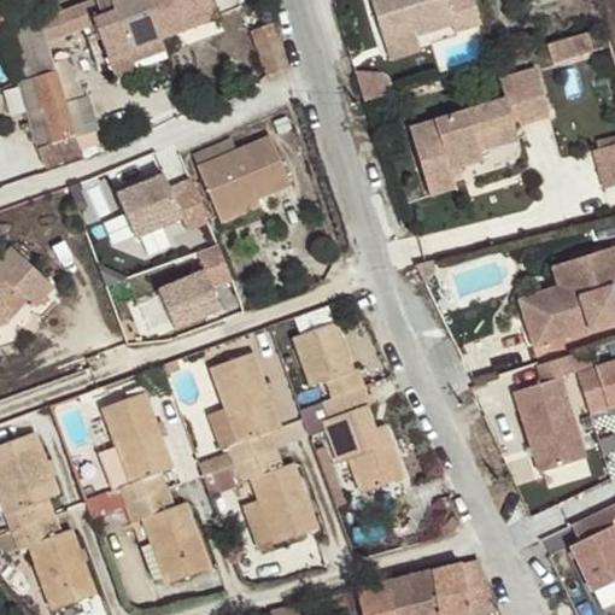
[(158,36),(144,0),(87,0),(40,18),(44,37),(94,19),(109,57),(158,36)]
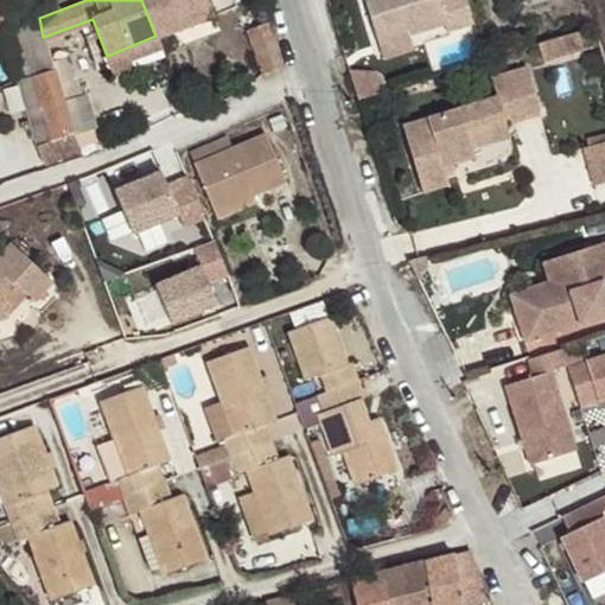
[(141,0),(155,36),(234,6),(231,0),(141,0)]
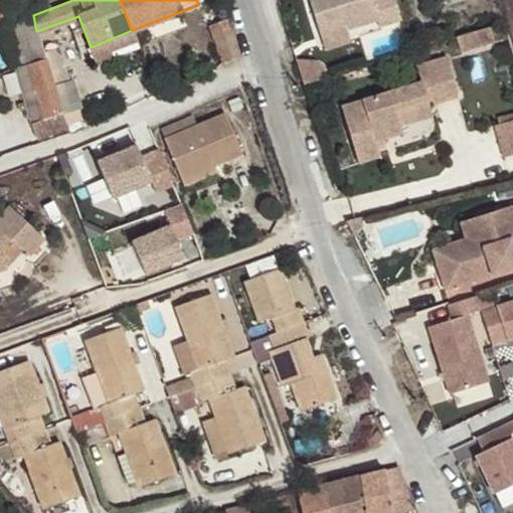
[(342,17),(345,28),(375,20),(378,26),(400,19),(394,0),(307,0),(315,25),(342,17)]
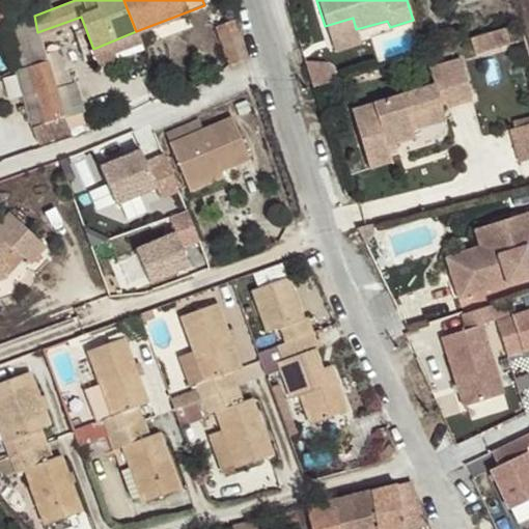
[(34,16),(28,18),(0,27),(14,68),(45,60),(37,32),(34,16)]
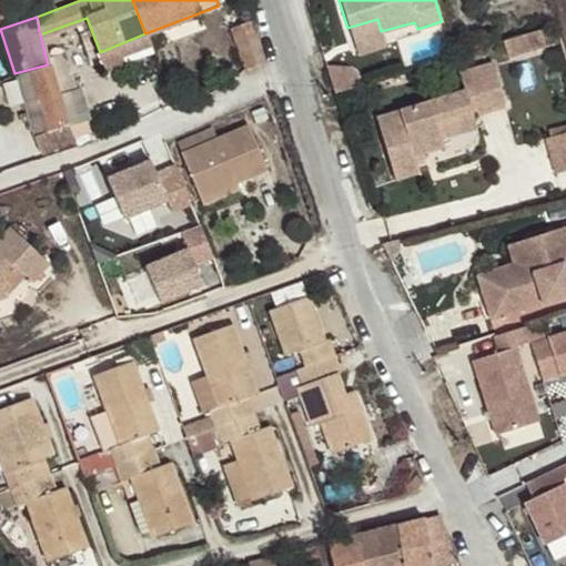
[(254,33),(250,19),(229,27),(234,40),(254,33)]
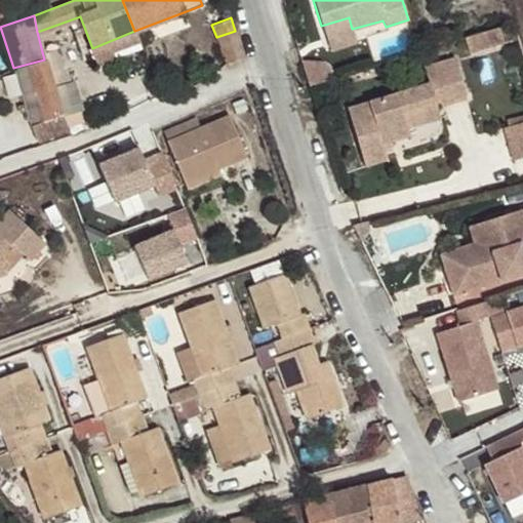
[(356,41),(352,29),(349,17),(321,26),(328,50),(356,41)]
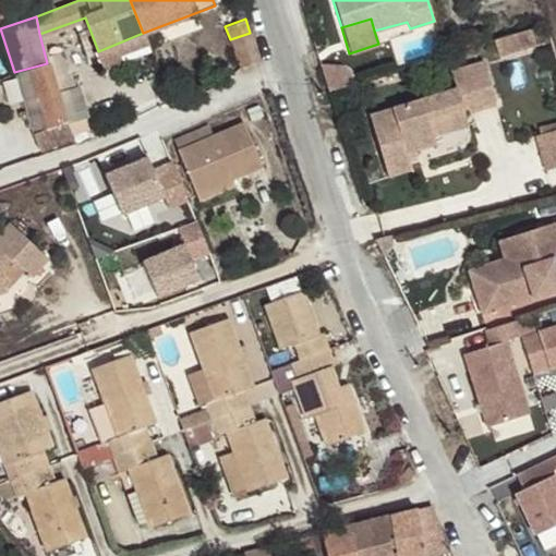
[(535,45),(531,28),(494,39),(498,56),(535,45)]
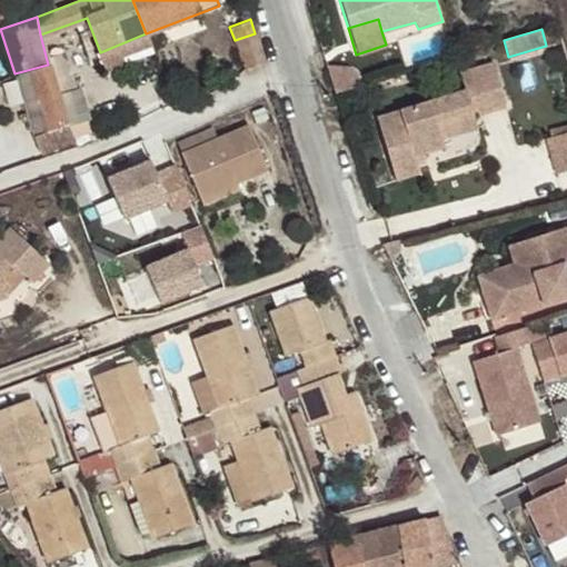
[(151,46),(146,33),(100,52),(107,71),(126,65),(122,56),(151,46)]
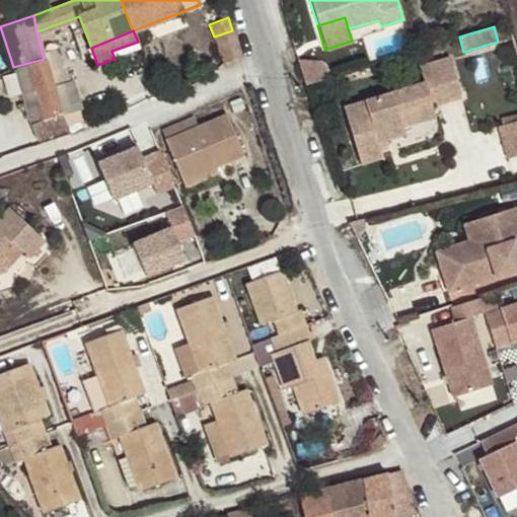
[(222,61),(239,54),(232,30),(214,37),(222,61)]
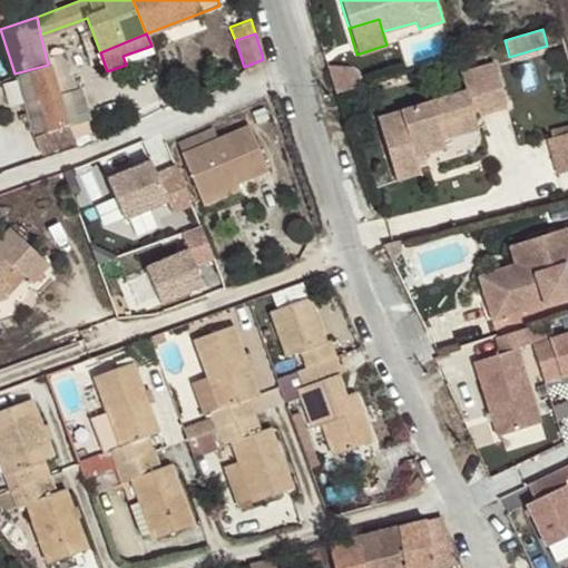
[(57,92),(48,65),(15,74),(31,136),(40,155),(72,139),(68,125),(57,92)]
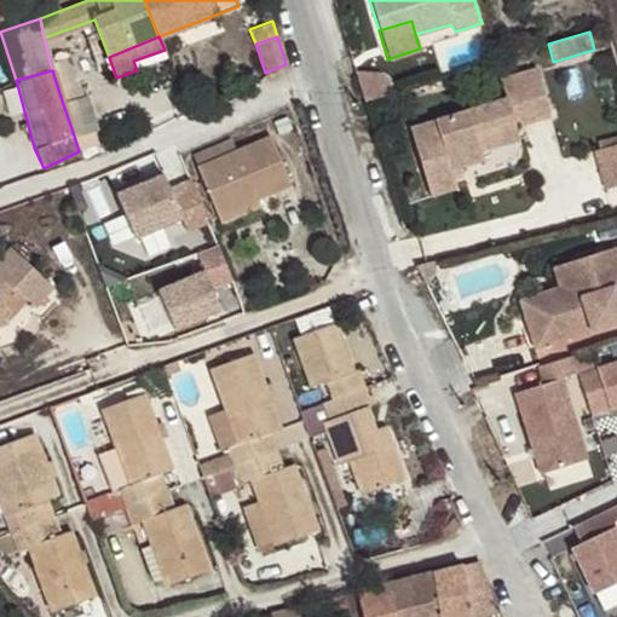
[(526,116),(513,73),(476,85),(482,105),(390,134),(410,202),(436,195),(430,174),(462,165),(454,138),(526,116)]
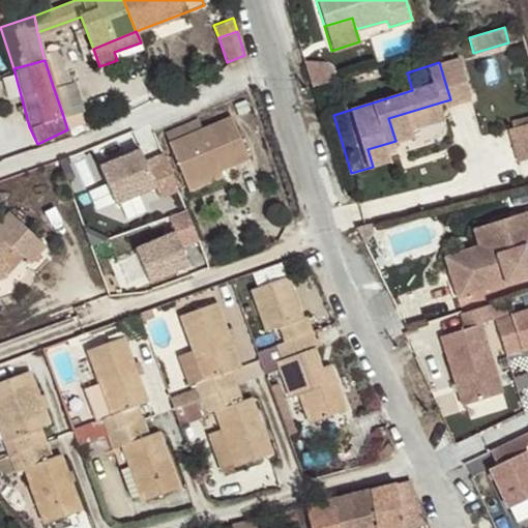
[(74,81),(53,86),(63,116),(81,111),(74,81)]
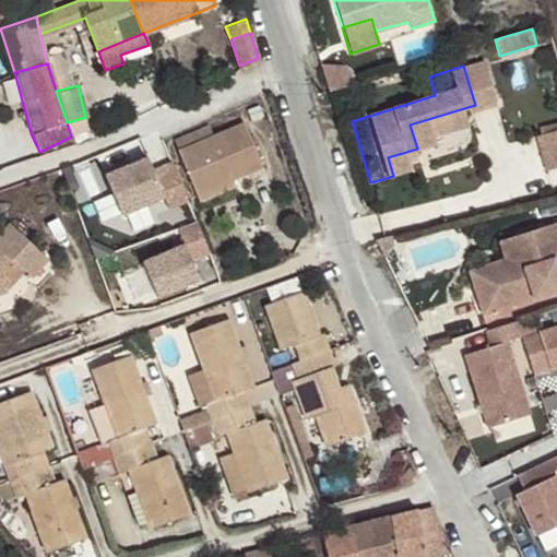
[(191,194),(227,180),(260,167),(244,122),(173,152),(191,194)]
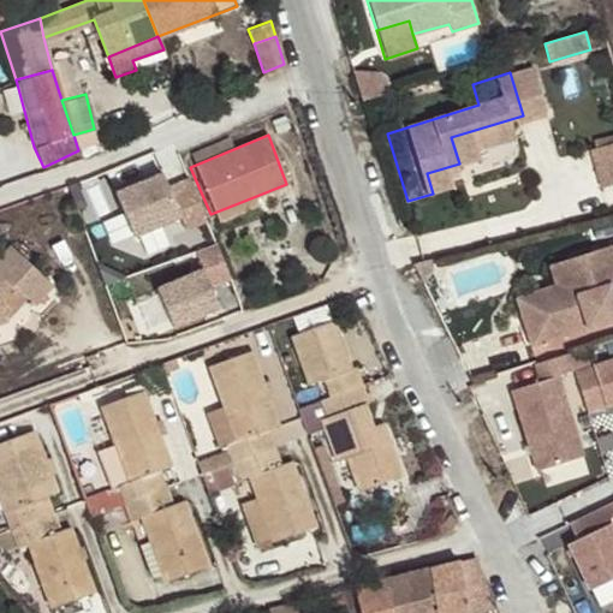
[(601,189),(612,184),(612,143),(590,150),(601,189)]
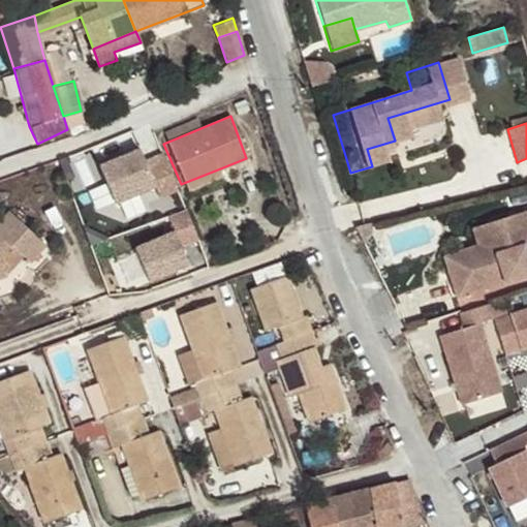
[(135,147),(93,163),(109,202),(152,184),(156,193),(172,187),(158,155),(142,162),(135,147)]
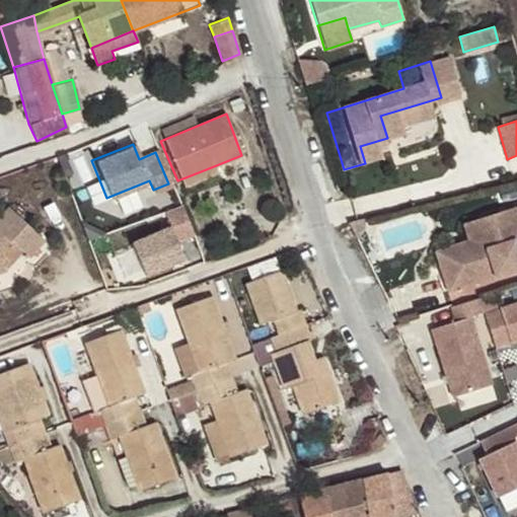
[(214,174),(211,167),(177,180),(180,188),(214,174)]
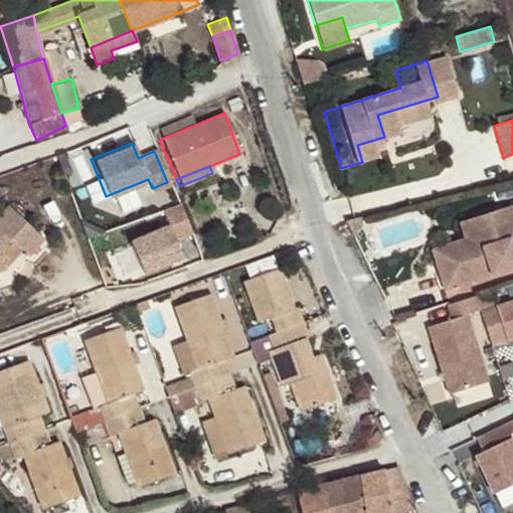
[(164,225),(127,240),(140,271),(178,254),(171,237),(186,230),(174,201),(157,208),(164,225)]
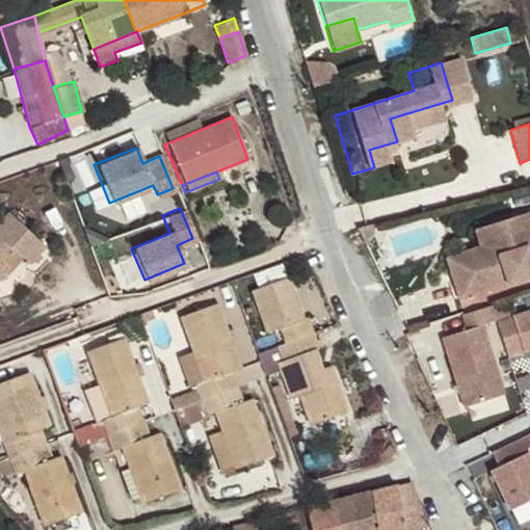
[(529,243),(529,209),(487,224),(493,243),(498,241),(502,253),(449,270),(458,298),(529,274),(529,257),(526,245),(529,243)]
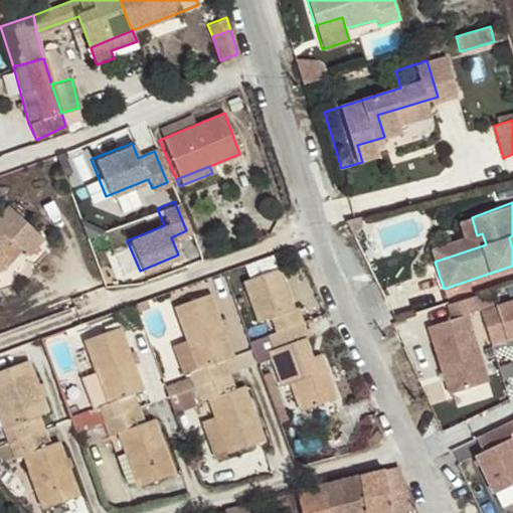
[(0,272),(2,271),(0,264),(0,248),(9,239),(25,254),(41,237),(5,203),(0,209),(0,272)]
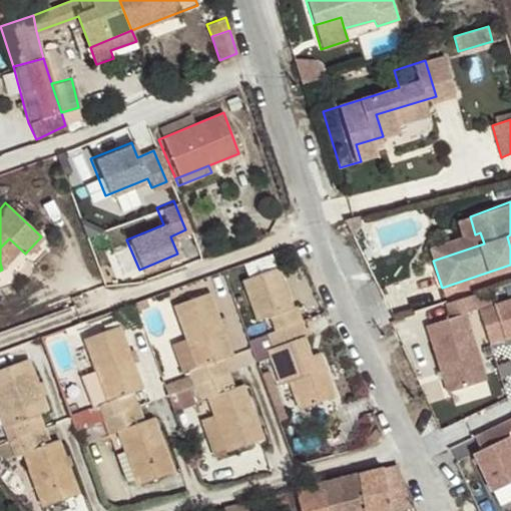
[(475,234),(470,216),(457,220),(462,237),(429,248),(433,261),(484,243),(480,232),(475,234)]
